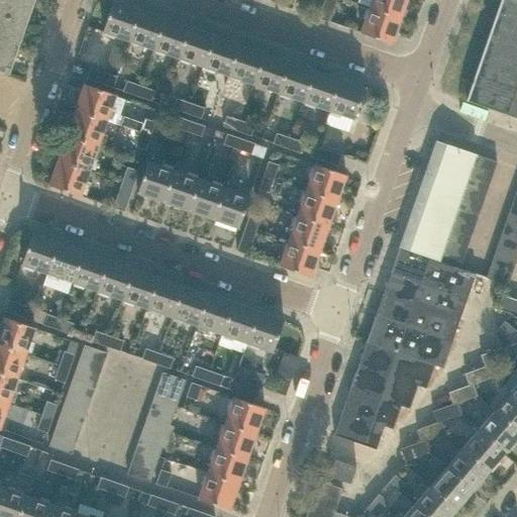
[(0,0),(0,14),(26,23),(34,0),(0,0)]
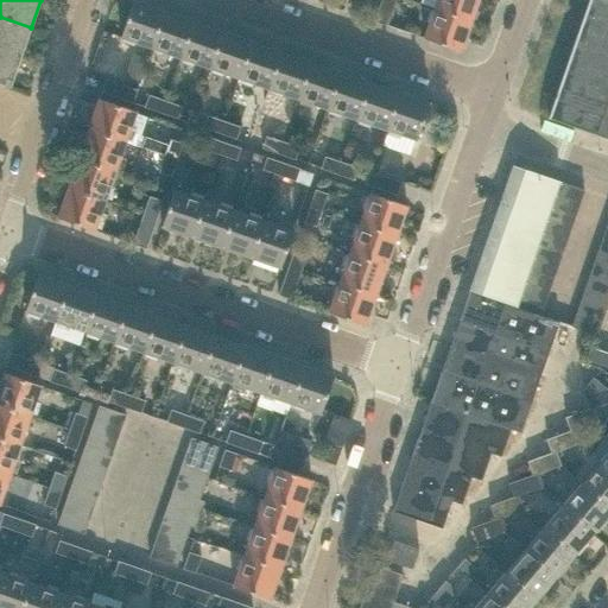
[(164,11),(154,7),(134,0),(133,0),(121,37),(152,48),(164,11)]
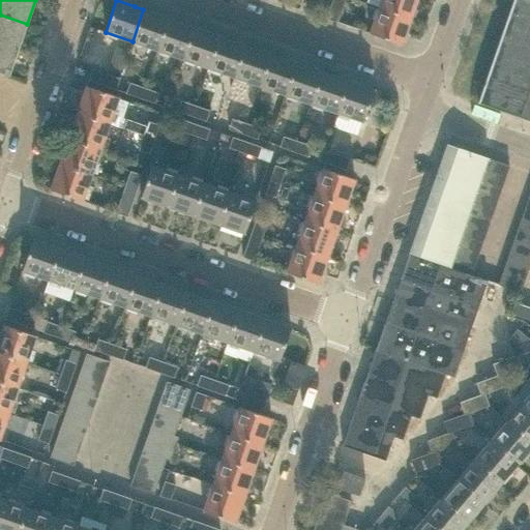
[(337,22),(345,0),(332,0),(326,18),(337,22)]
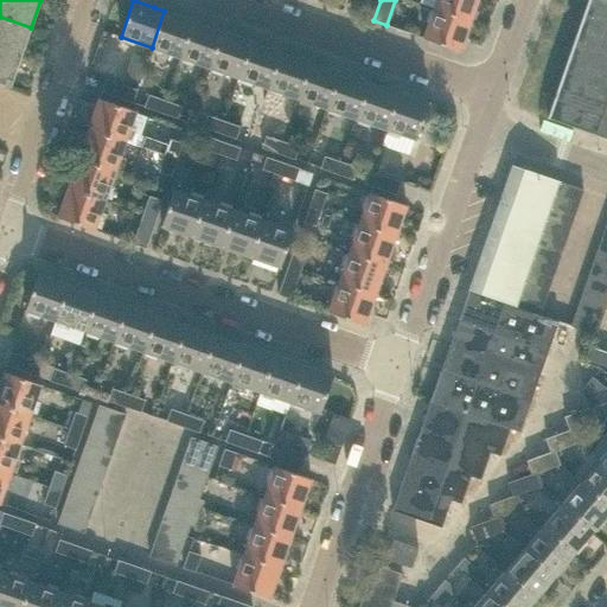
[(471,20),(477,0),(435,0),(434,7),(471,20)]
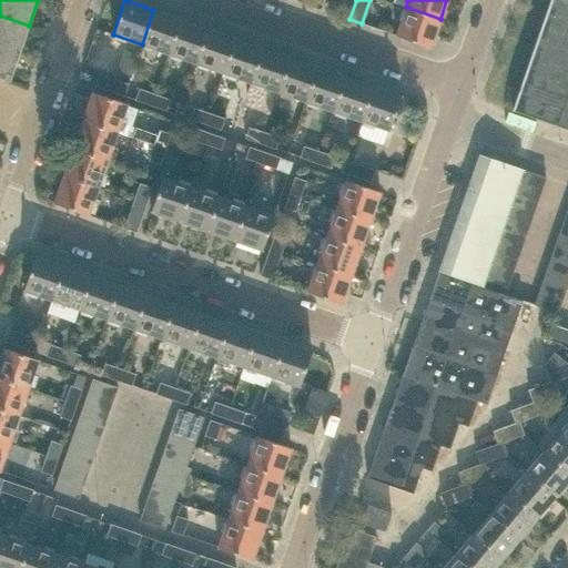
[(567,0),(549,0),(511,110),(567,129),(567,0)]
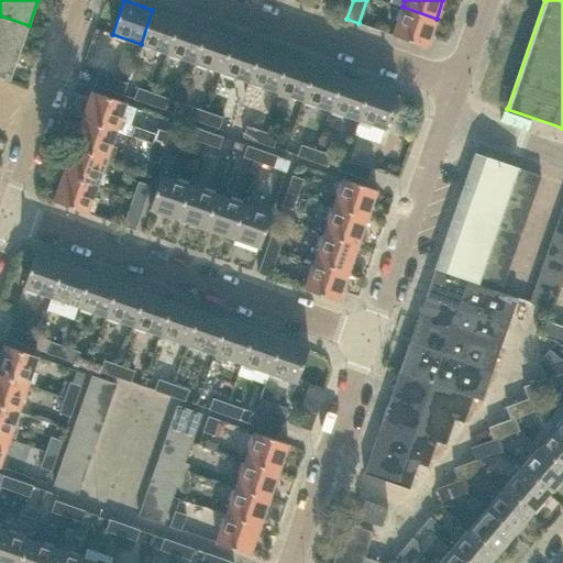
[(427,47),(437,19),(403,7),(393,35),(427,47)]
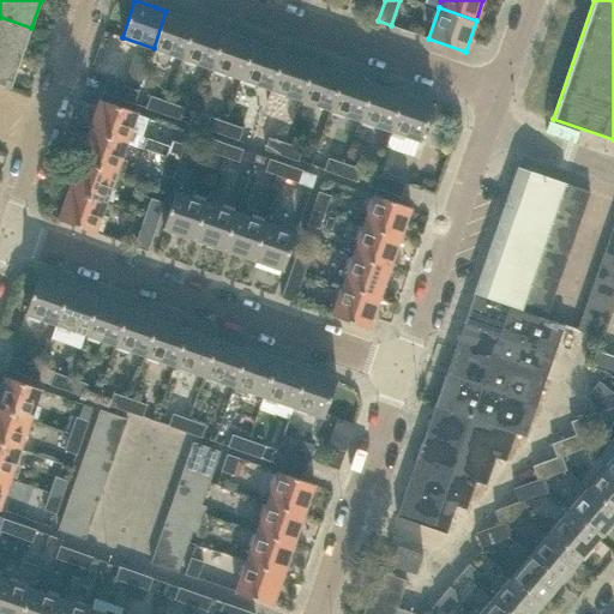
[(196,20),(185,17),(166,11),(154,48),(182,58),(196,20)]
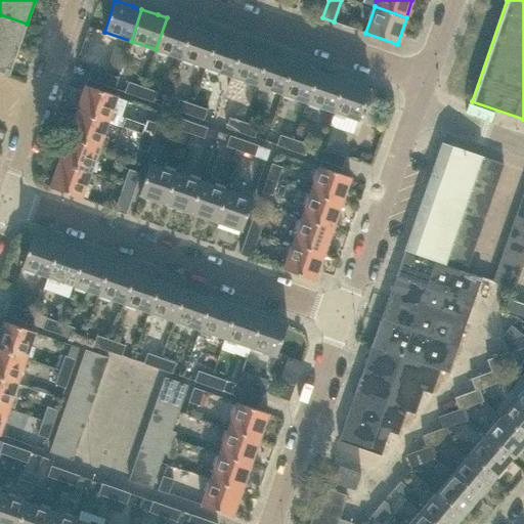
[(0,42),(17,49),(27,24),(0,14),(0,42)]
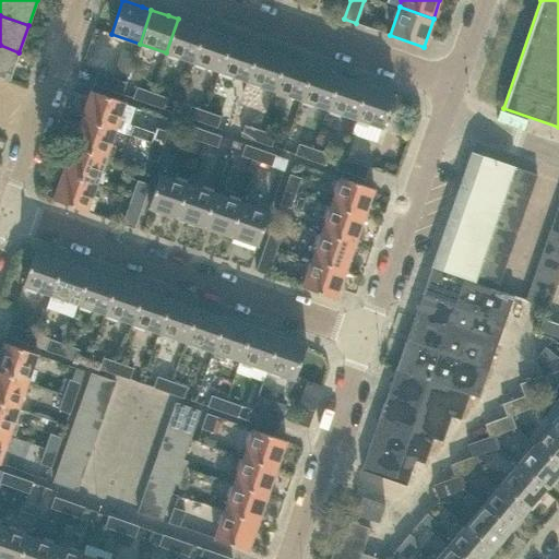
[(205,28),(195,25),(178,19),(166,52),(193,62),(205,28)]
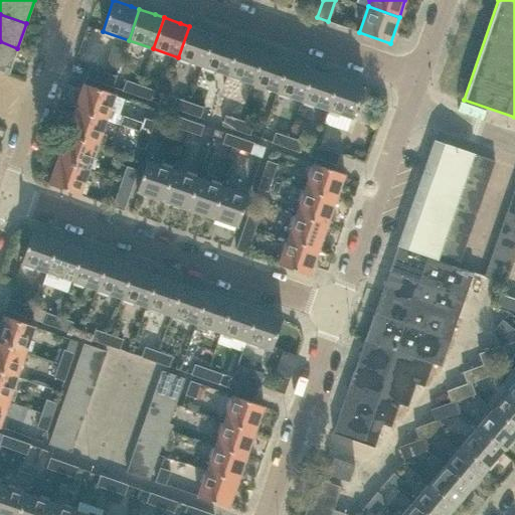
[(214,35),(204,31),(189,26),(178,57),(203,66),(214,35)]
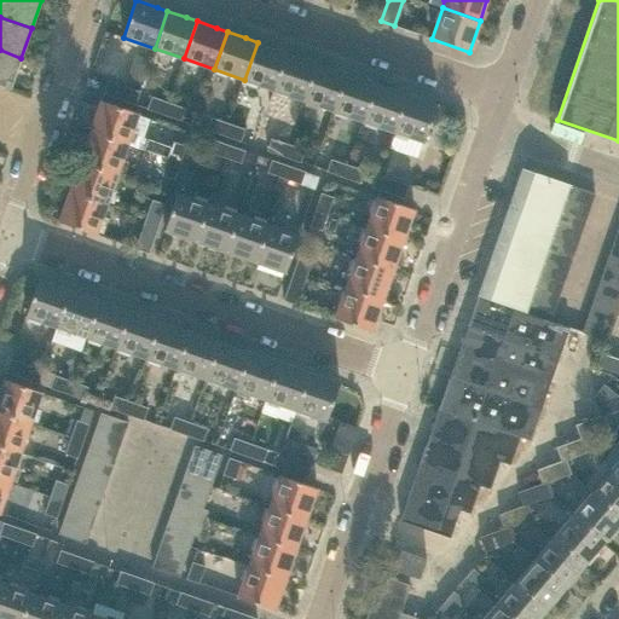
[(287,52),(276,48),(258,42),(244,80),(275,90),(287,52)]
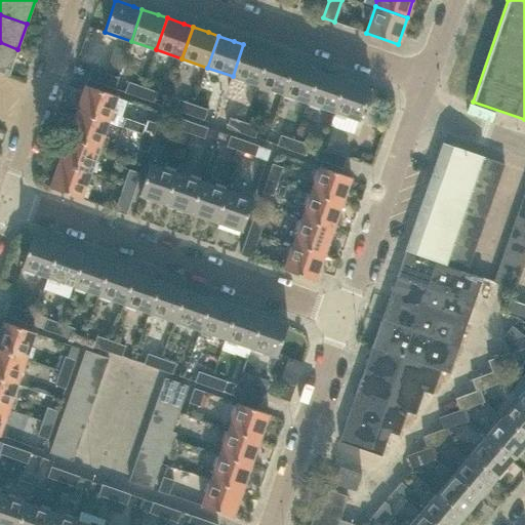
[(0,71),(9,75),(17,49),(0,42),(0,71)]
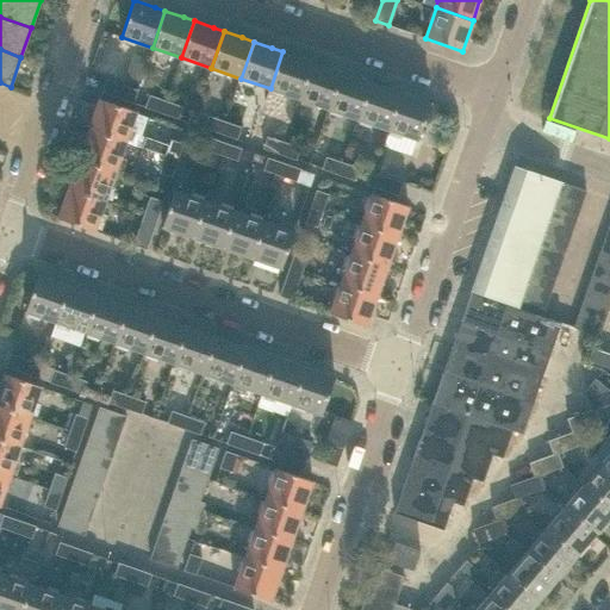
[(312,62),(302,58),(282,51),(271,88),(299,99),(312,62)]
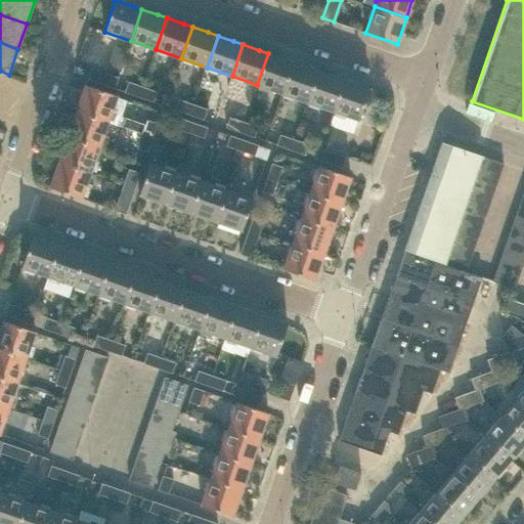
[(294,61),(284,58),(268,53),(257,85),(282,93),(294,61)]
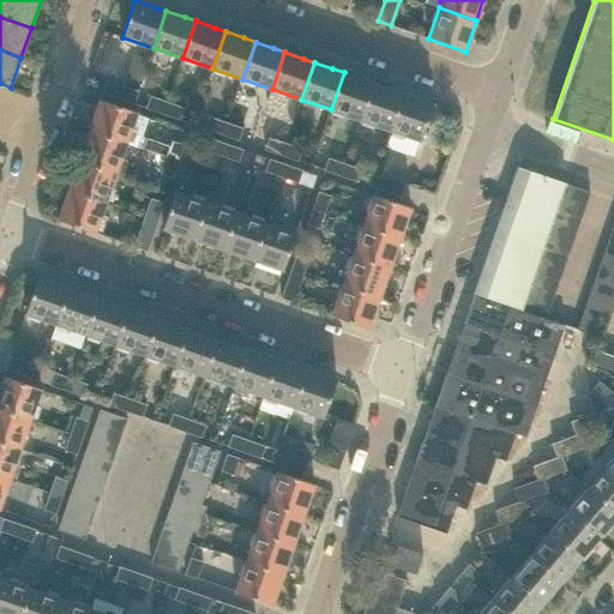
[(374,83),(362,79),(344,72),(331,109),(361,120),(374,83)]
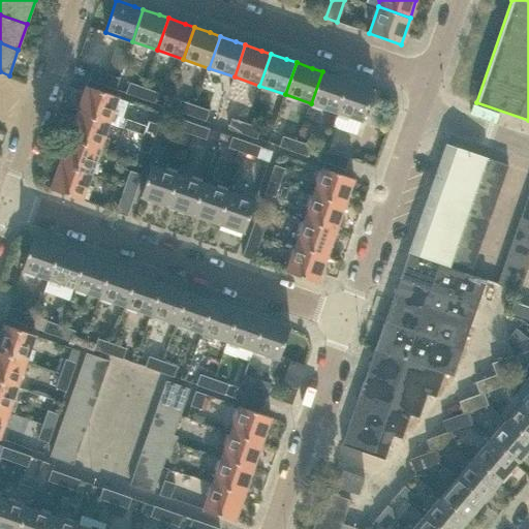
[(120,78),(119,78),(92,68),(89,80),(116,89),(120,78)]
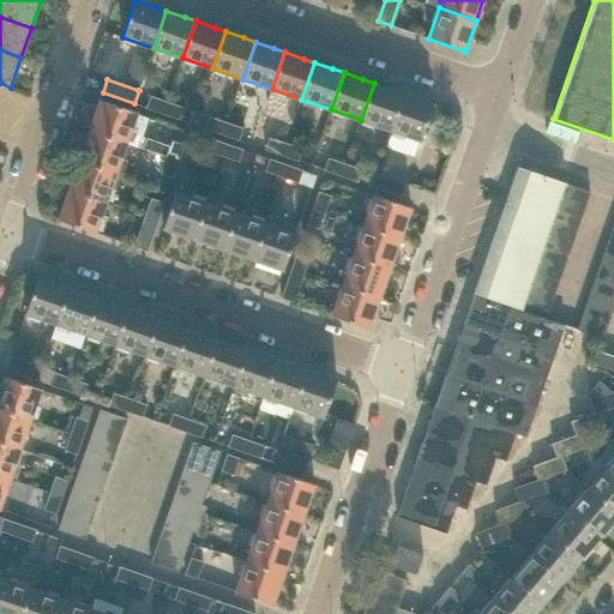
[(403,94),(392,89),(374,83),(361,120),(391,131),(403,94)]
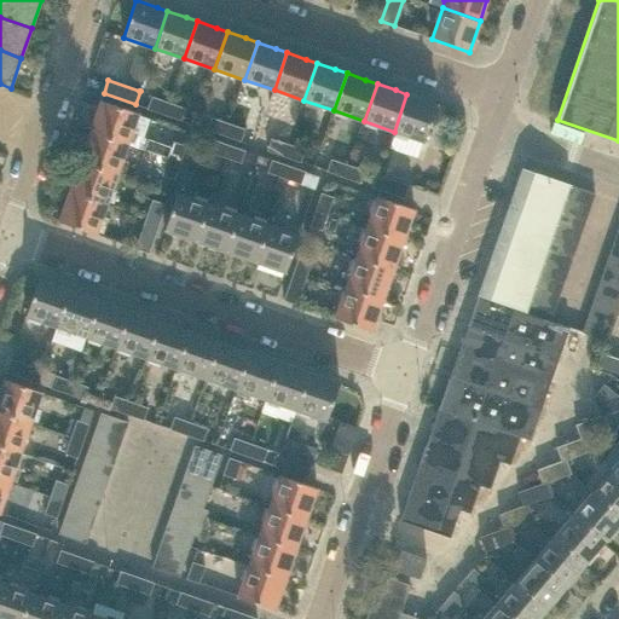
[(437,104),(426,100),(406,94),(394,132),(424,143),(437,104)]
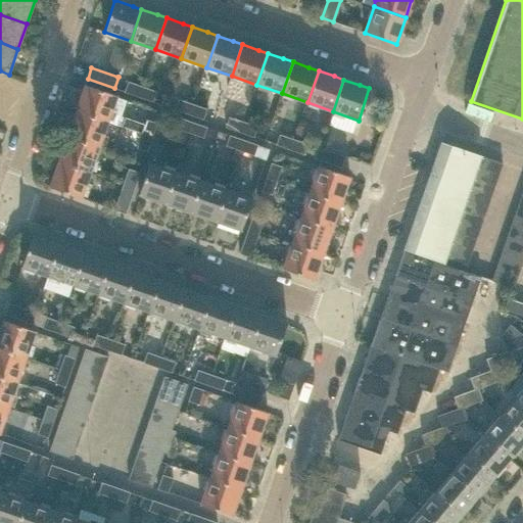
[(139,97),(143,86),(129,81),(125,92),(139,97)]
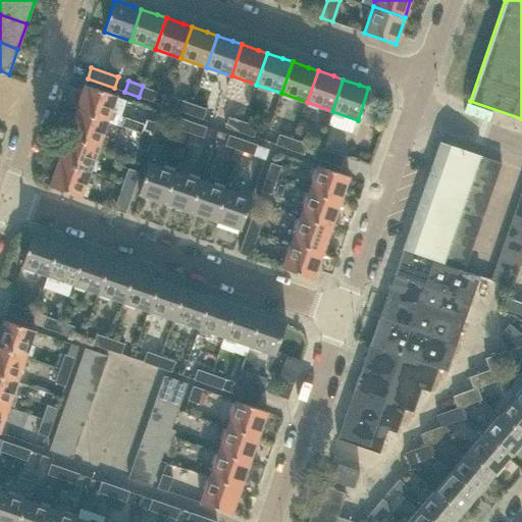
[(108,121),(117,96),(86,85),(76,110),(108,121)]
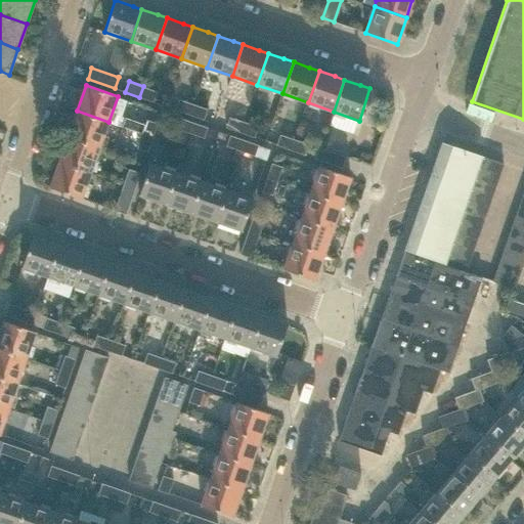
[(143,86),(139,97),(154,101),(157,91),(143,86)]
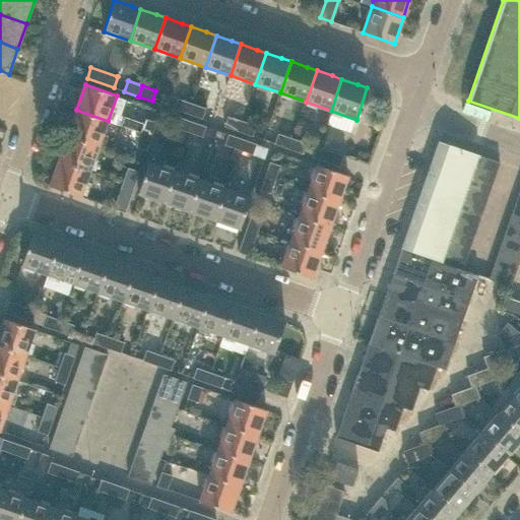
[(189,114),(192,103),(178,98),(174,109),(189,114)]
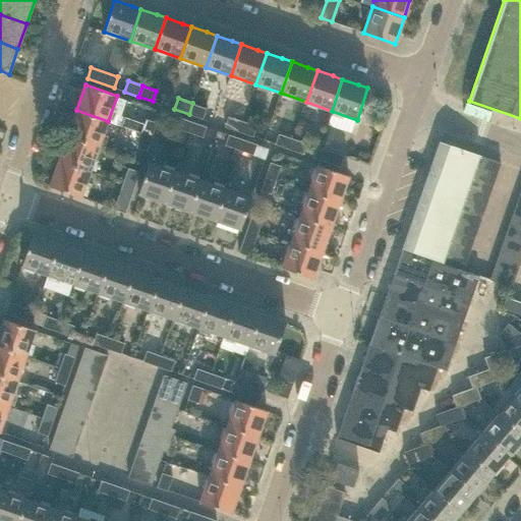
[(192,103),(189,114),(203,119),(207,108),(192,103)]
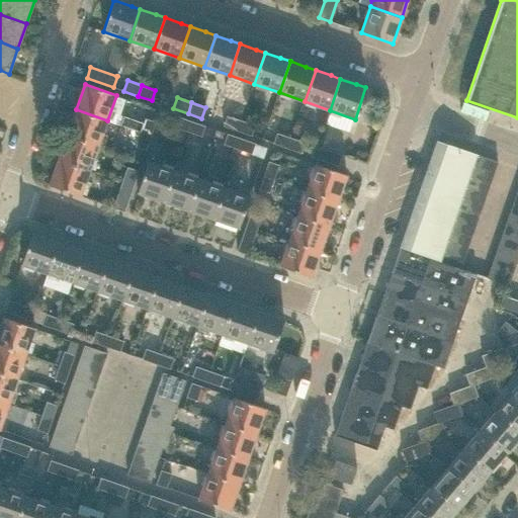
[(224,125),(228,115),(230,109),(219,106),(212,122),(224,125)]
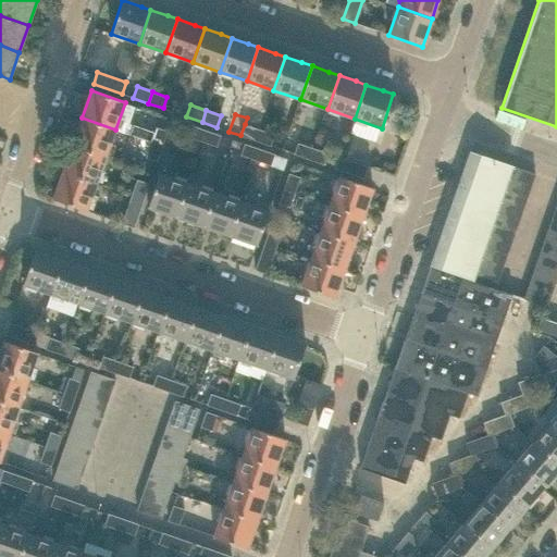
[(106,157),(115,130),(82,118),(72,145),(106,157)]
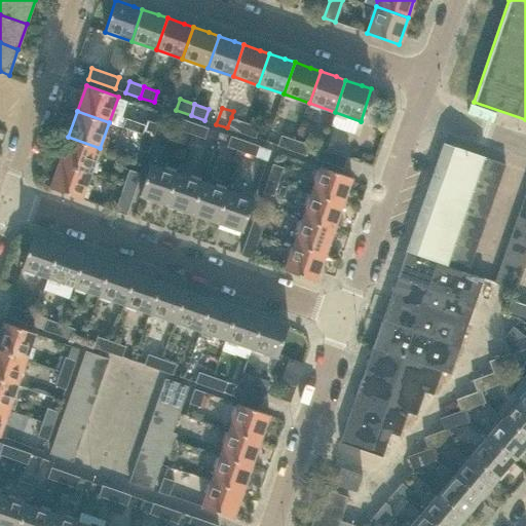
[(241,133),(246,122),(231,117),(227,127),(241,133)]
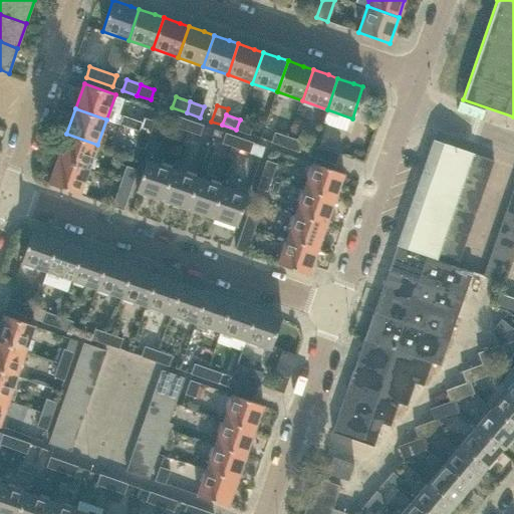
[(187,131),(191,120),(176,115),(173,125),(187,131)]
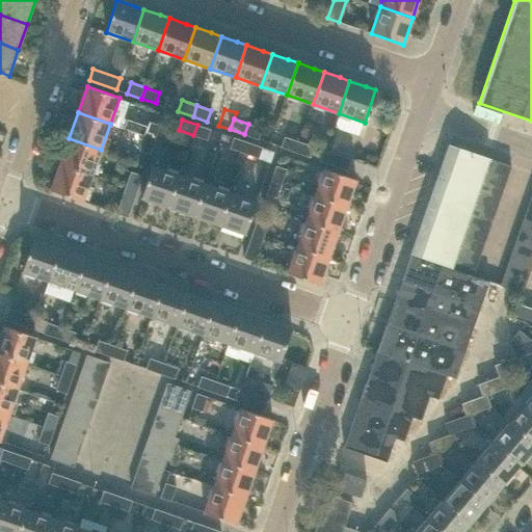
[(144,136),(155,139),(160,125),(150,121),(144,136)]
